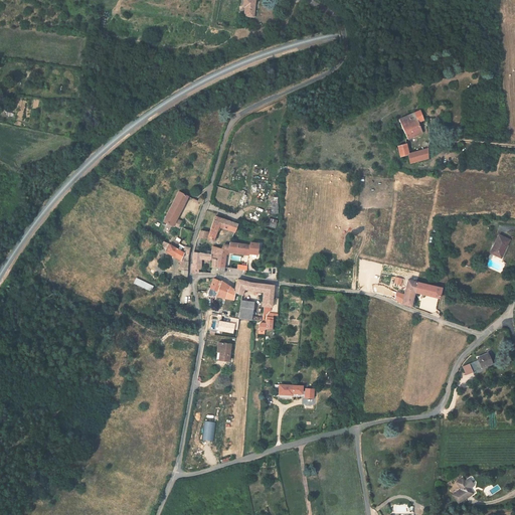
[(254,17),(256,0),(244,0),(244,7),(246,7),(245,16),(254,17)]
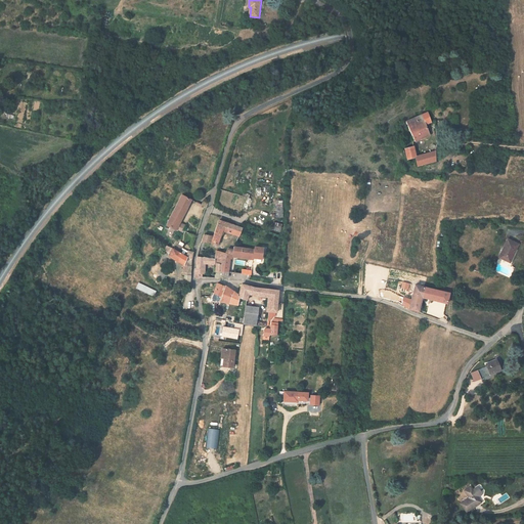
[(428,125),(434,122),(430,114),(419,119),(427,138),(433,136),(428,125)]
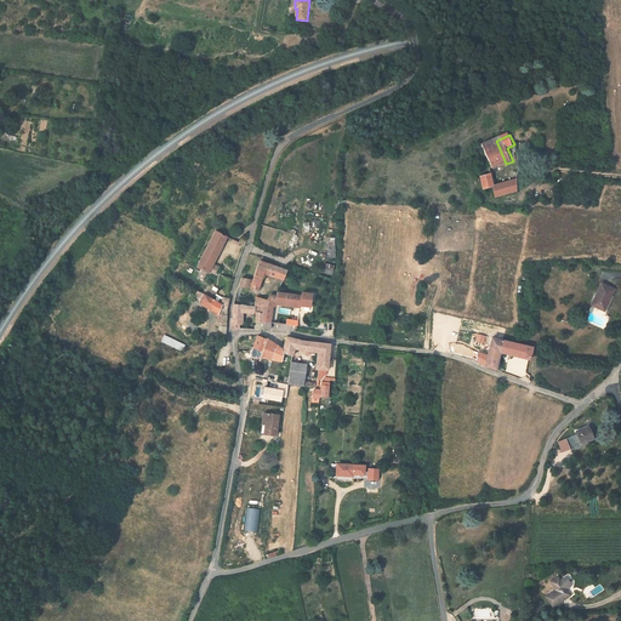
[(506,164),(496,141),(485,146),(493,164),(491,165),(491,166),(491,167),(491,169),(493,169),(494,169),(495,169),(506,164)]
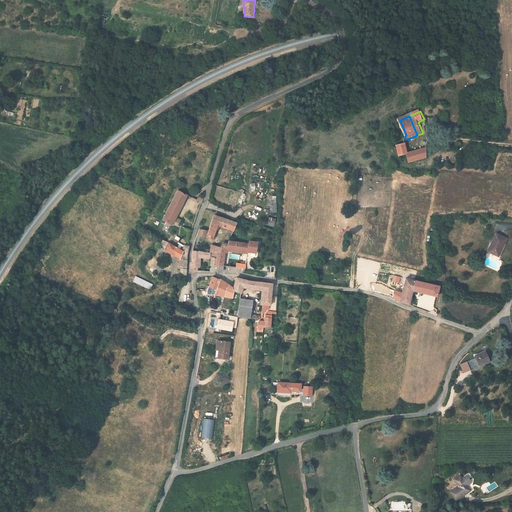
[(407,154),(404,143),(397,145),(399,156),(407,154)]
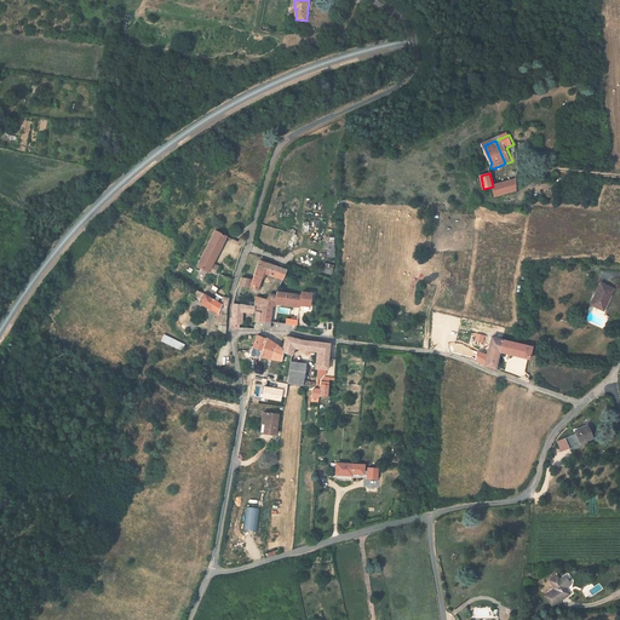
[(515,191),(515,182),(493,187),(495,197),(515,191)]
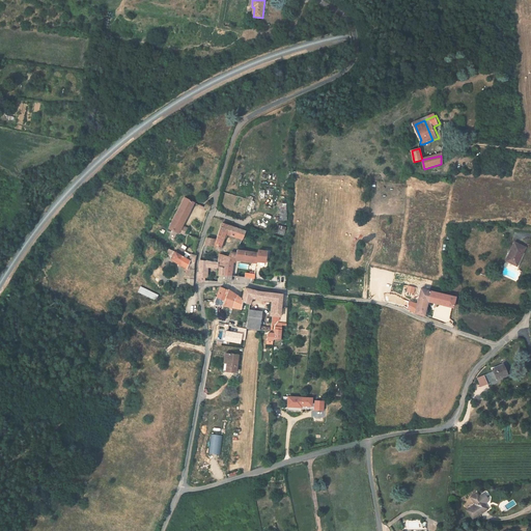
[(189,218),(196,202),(186,197),(178,213),(189,218)]
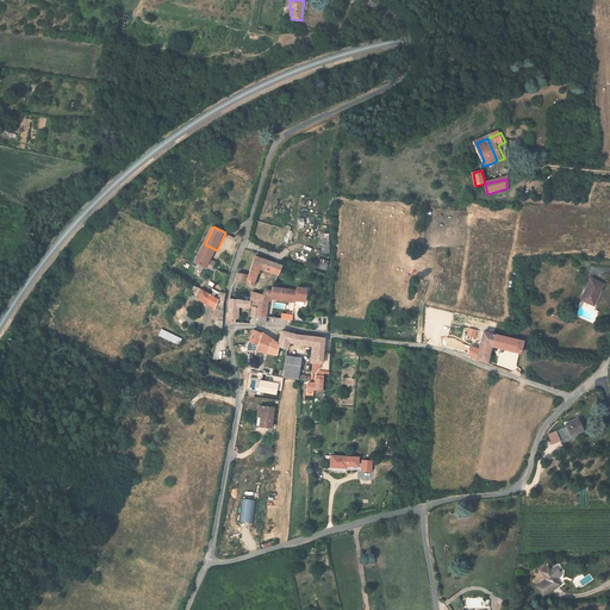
[(217,250),(205,244),(201,249),(213,255),(217,250)]
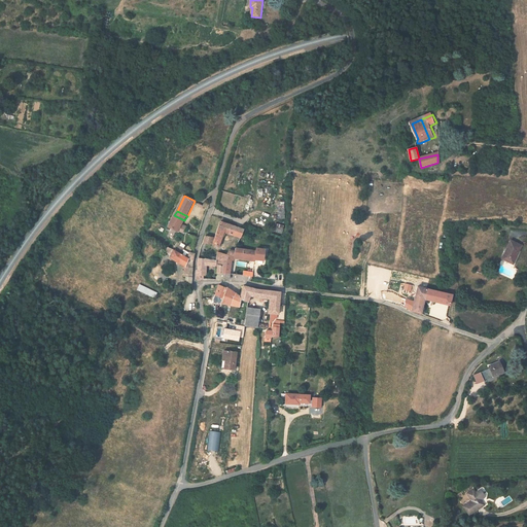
[(182,225),(184,220),(174,215),(169,226),(179,232),(182,225)]
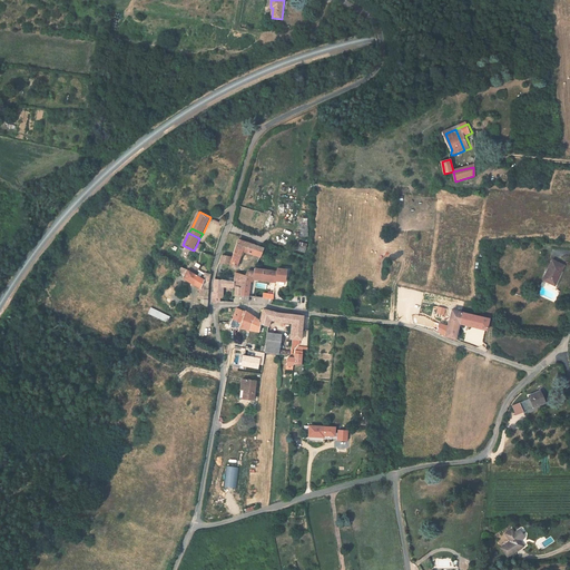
[(261,256),(264,248),(238,242),(231,262),(229,262),(231,257),(222,255),(220,262),(238,267),(245,253),(261,256)]
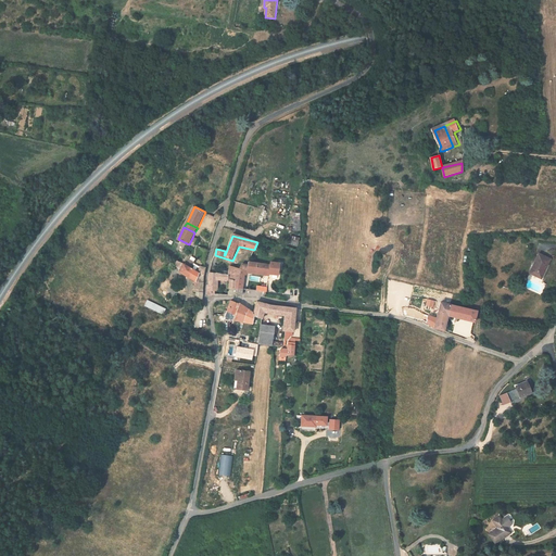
[(200,242),(192,238),(189,244),(196,248),(198,244),(200,242)]
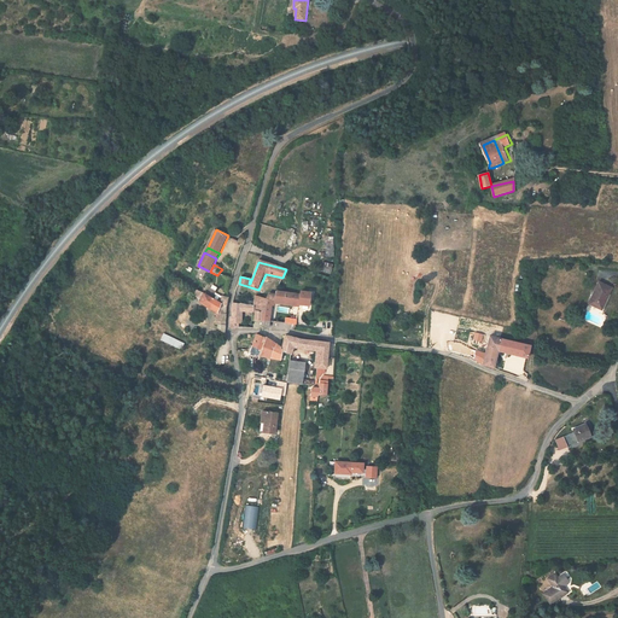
[(605,304),(612,287),(600,283),(590,304),(598,308),(600,302),(605,304)]
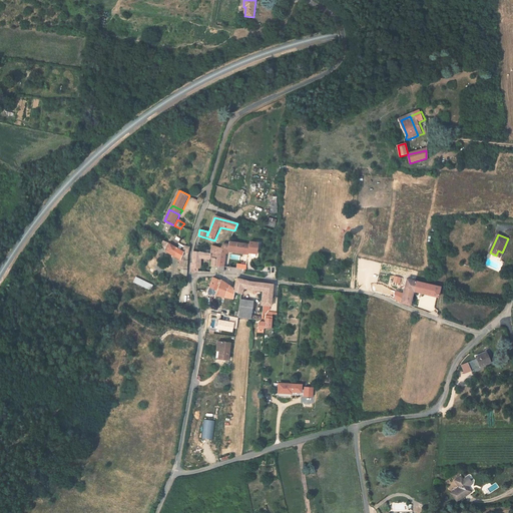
[(188,253),(184,250),(170,242),(164,238),(162,243),(168,246),(166,249),(180,259),(178,268),(181,269),(180,272),(187,276),(188,260),(188,253)]
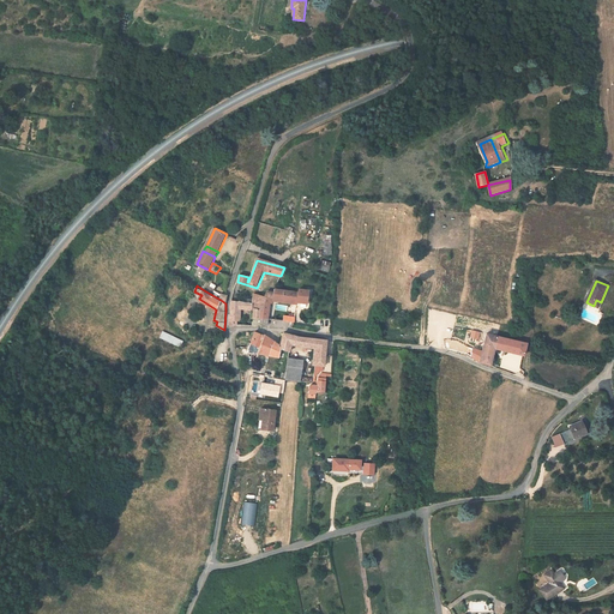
[(298,302),(300,293),(275,289),(275,293),(274,300),(298,304),(298,302)]
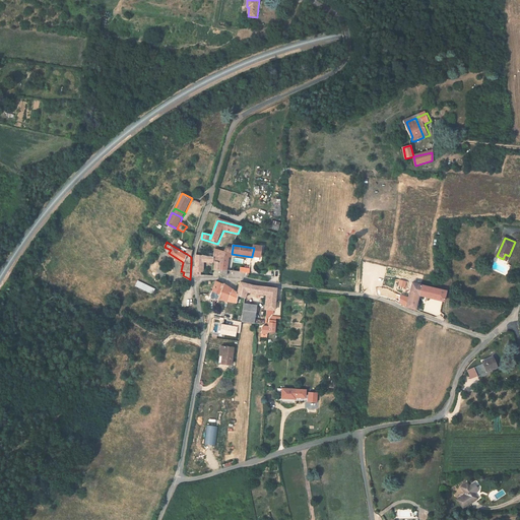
[(261,258),(263,247),(254,246),(254,248),(252,256),(261,258)]
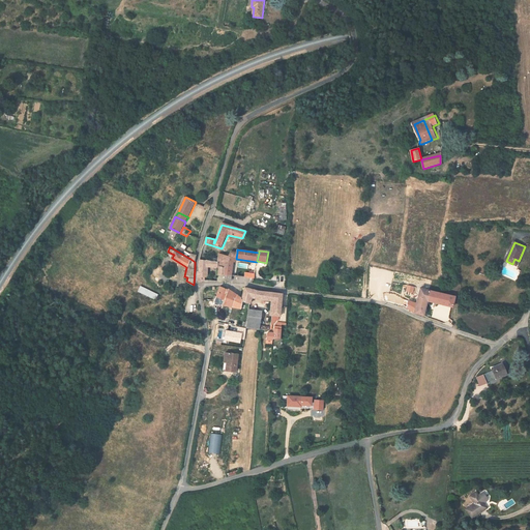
[(219,266),(226,267),(225,274),(232,275),(234,262),(235,262),(236,259),(237,253),(231,252),(227,255),(219,255),(218,262),(217,266),(219,266)]
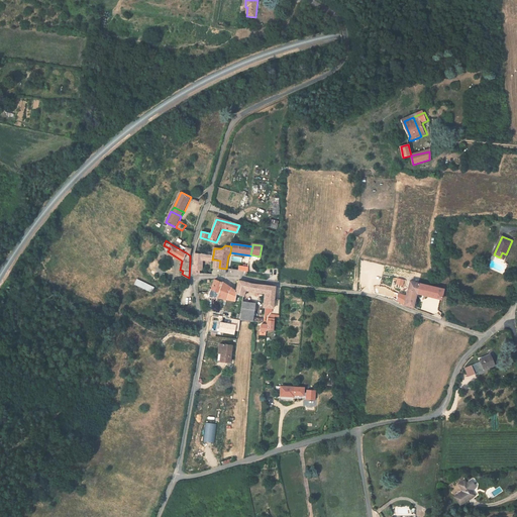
[(199,274),(200,273),(201,259),(201,254),(195,252),(194,264),(194,265),(193,273),(199,274)]
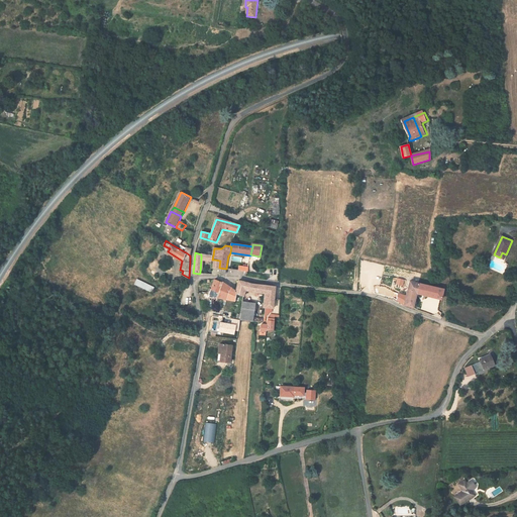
[(214,260),(213,274),(214,274),(216,273),(219,274),(219,272),(226,273),(226,269),(219,268),(220,261),(214,260)]
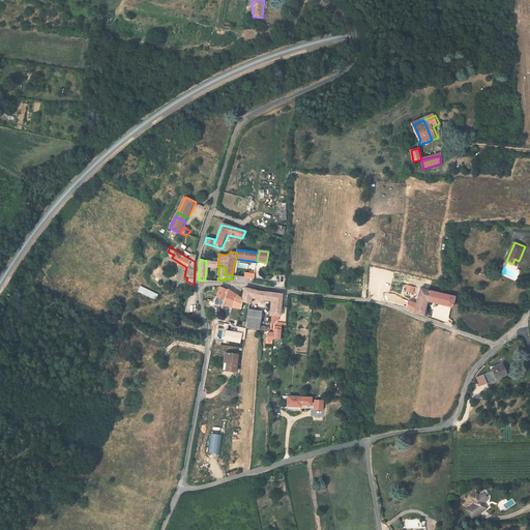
[(133,282),(128,291),(144,297),(145,296),(156,301),(159,294),(133,282)]
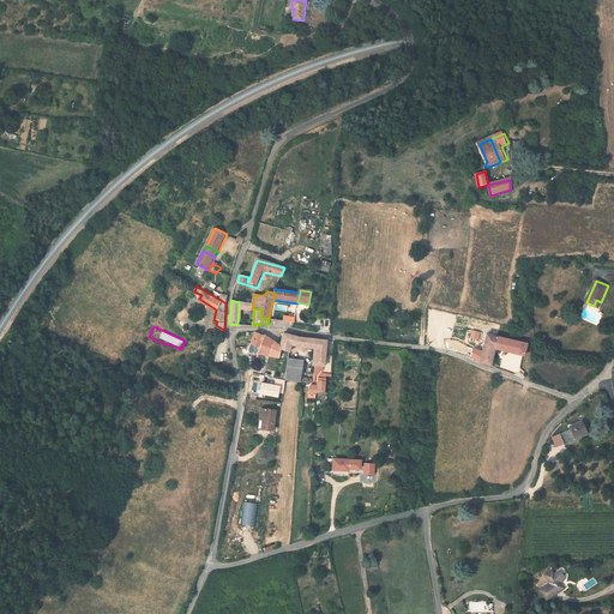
[(280,349),(281,345),(271,339),(266,336),(260,333),(254,331),(251,342),(259,348),(257,353),(278,357),(280,349)]
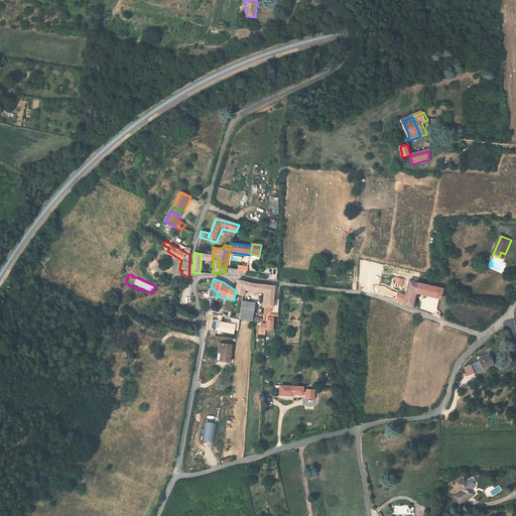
[(273,308),(275,287),(255,285),(246,282),(238,280),(236,290),(235,293),(243,295),(245,290),(264,293),(263,307),(273,308)]
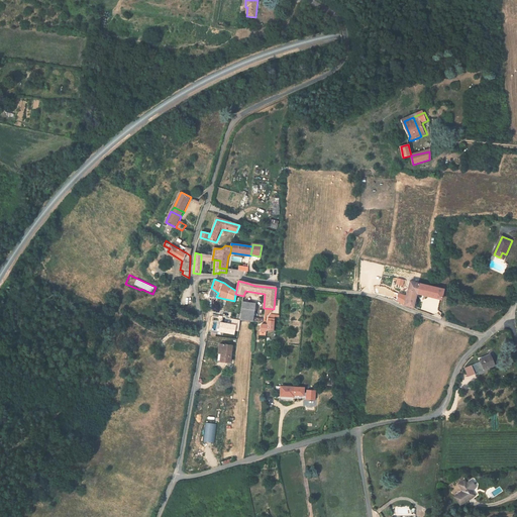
[(423,294),(425,285),(410,282),(405,299),(398,295),(397,300),(404,305),(413,307),(417,292),(423,294)]
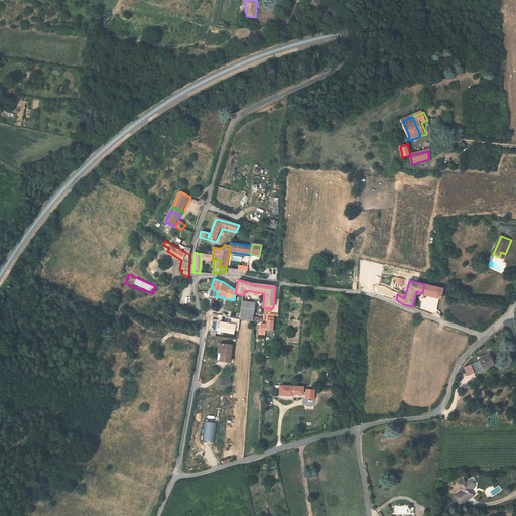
[(440,299),(442,289),(424,284),(422,293),(429,294),(428,296),(440,299)]
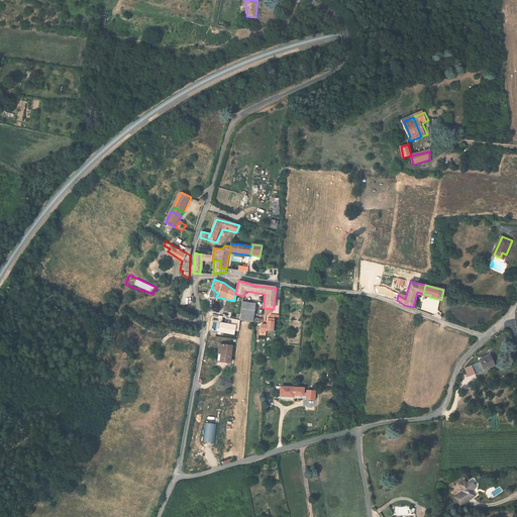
[(243,301),(240,320),(254,322),(256,303),(243,301)]
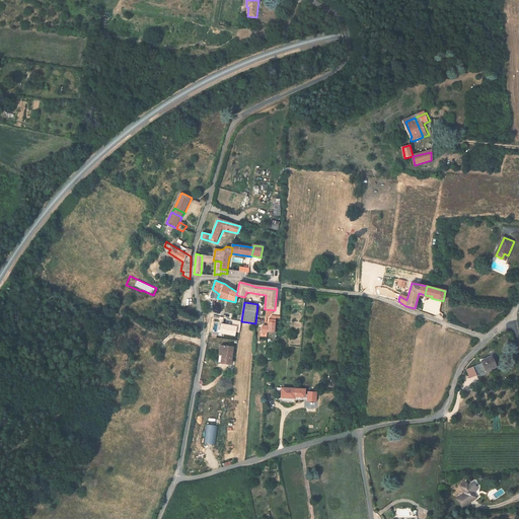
[(229,364),(230,351),(221,350),(220,362),(229,364)]
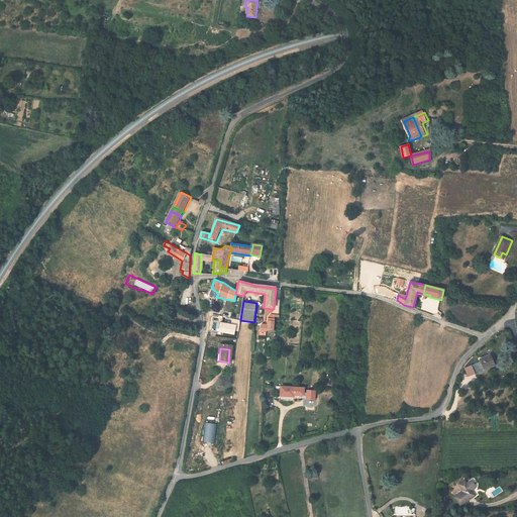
[(493,366),(489,355),(480,359),(481,362),(484,370),(493,366)]
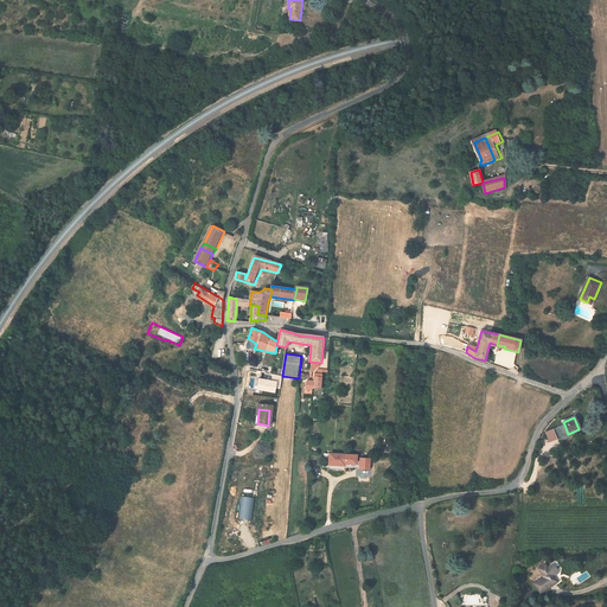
[(568,434),(564,425),(545,433),(550,442),(568,434)]
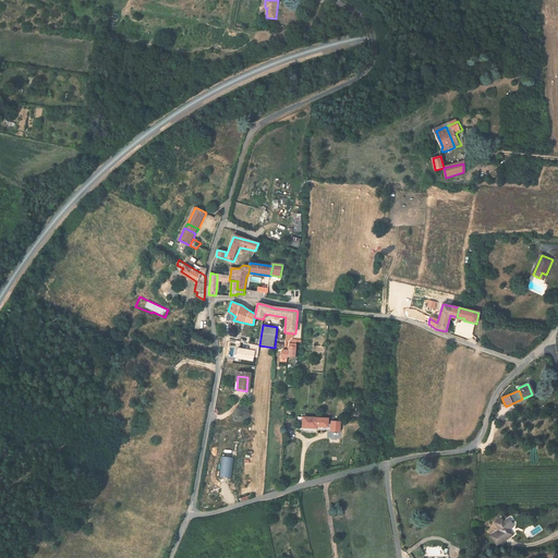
[(316,426),(317,417),(303,416),(302,422),(302,427),(316,428),(316,426)]
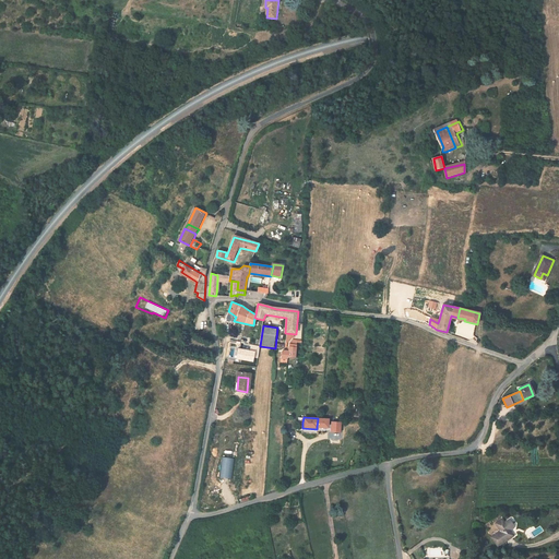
[(318,418),(317,427),(329,428),(329,418),(318,418)]
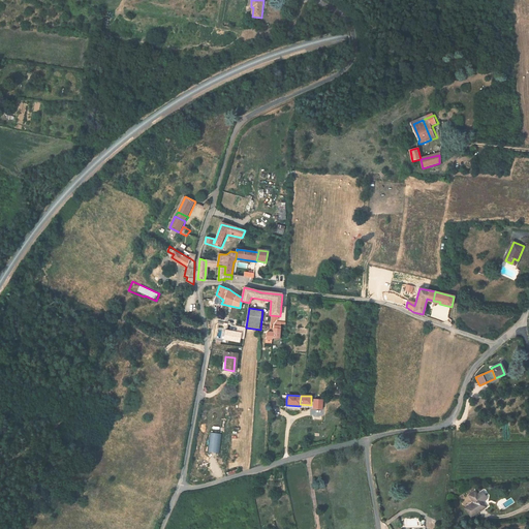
[(323,400),(314,399),(314,408),(323,408),(323,400)]
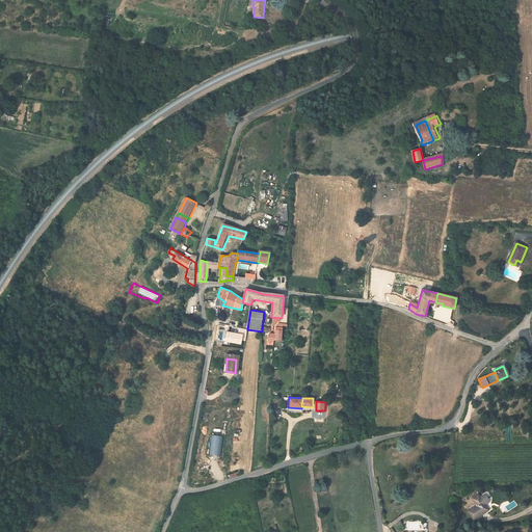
[(475,507),(468,512),(473,521),(488,511),(477,495),(471,500),(475,507)]
